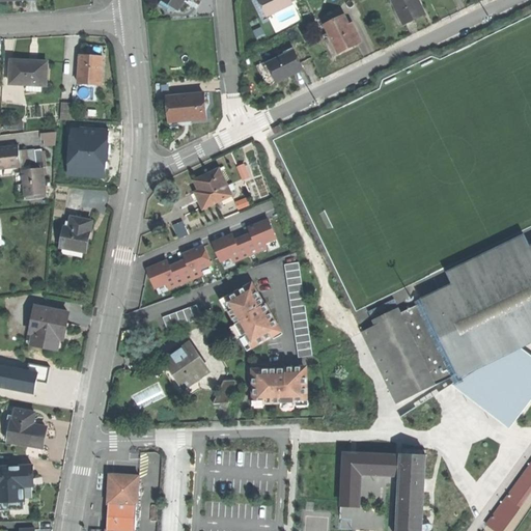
[(157,0),(158,6),(167,11),(179,14),(189,0),(184,0),(179,8),(167,0),(157,0)]
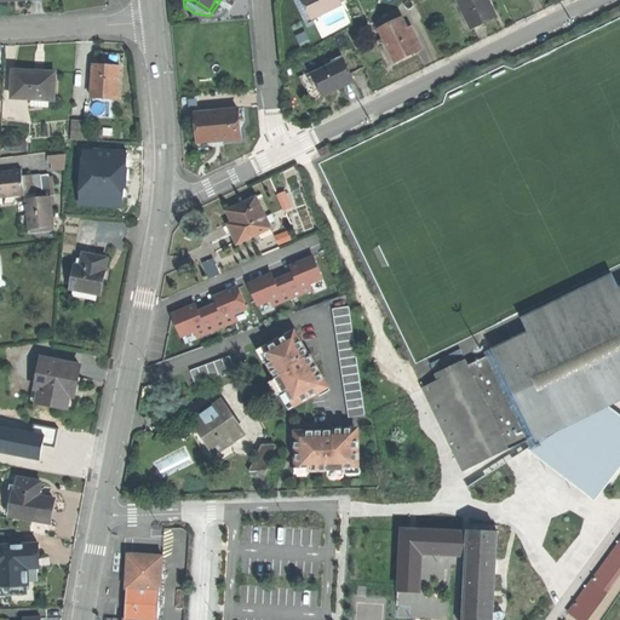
[(304,0),(296,0),(305,19),(313,16),(304,0)]
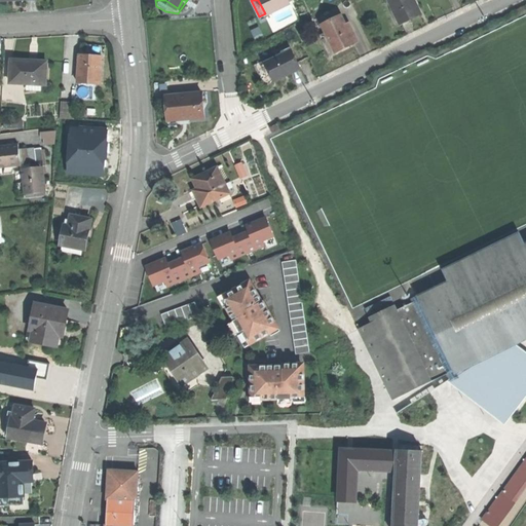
[(258,0),(265,13),(266,15),(289,4),(286,0),(258,0)]
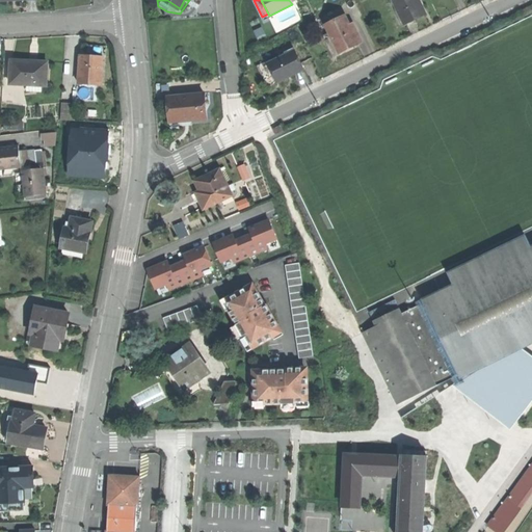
[(393,0),(405,24),(417,19),(425,15),(419,3),(418,4),(416,0),(393,0)]
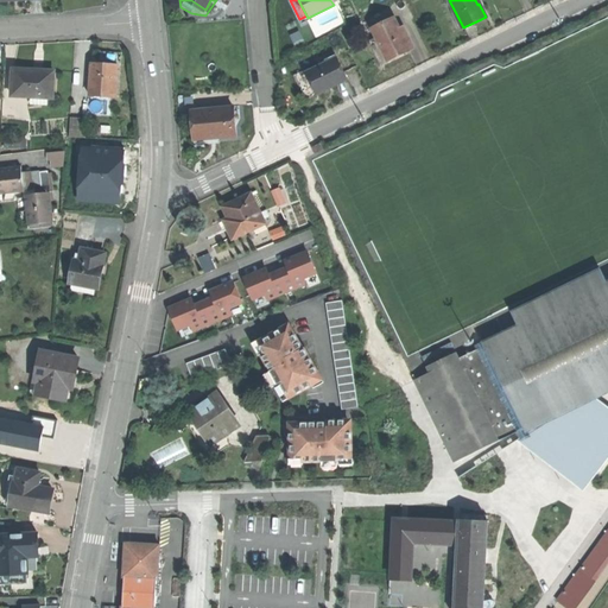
[(396,19),(374,30),(388,58),(400,52),(410,48),(401,30),(396,19)]
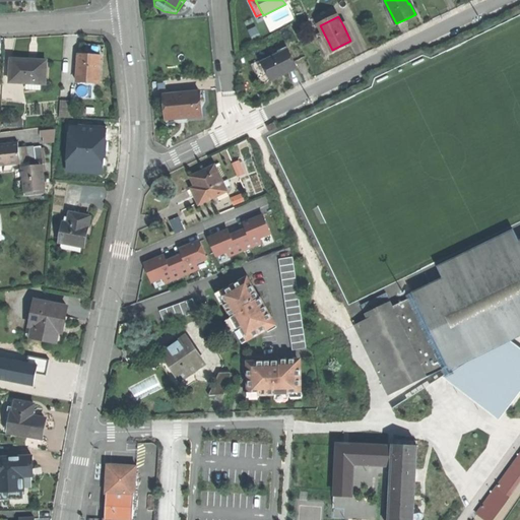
[(346,23),(343,25),(350,41),(353,40),(346,23)]
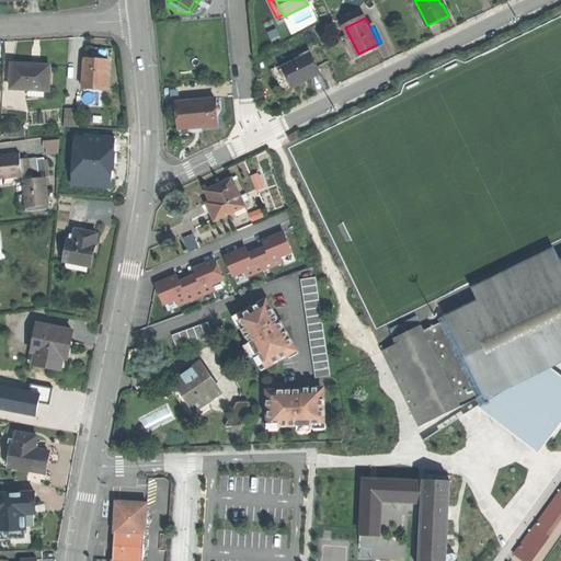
[(311,54),(285,68),(295,88),(308,80),(322,73),(311,54)]
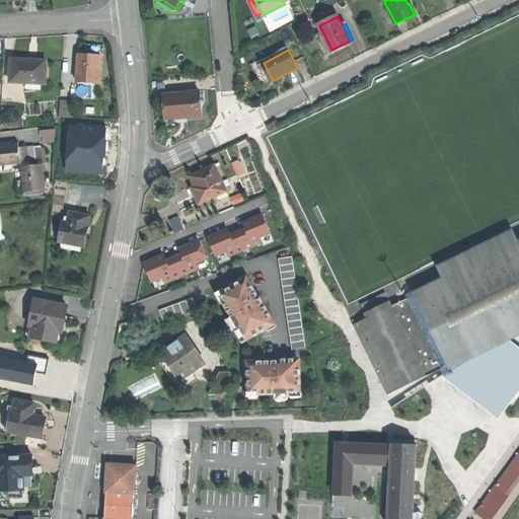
[(88,55),(79,55),(77,82),(99,83),(101,56),(88,55)]
